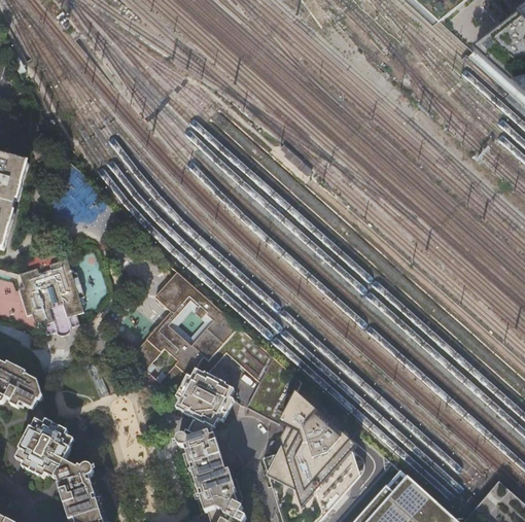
[(401,0),(430,26),(461,0),(401,0)]
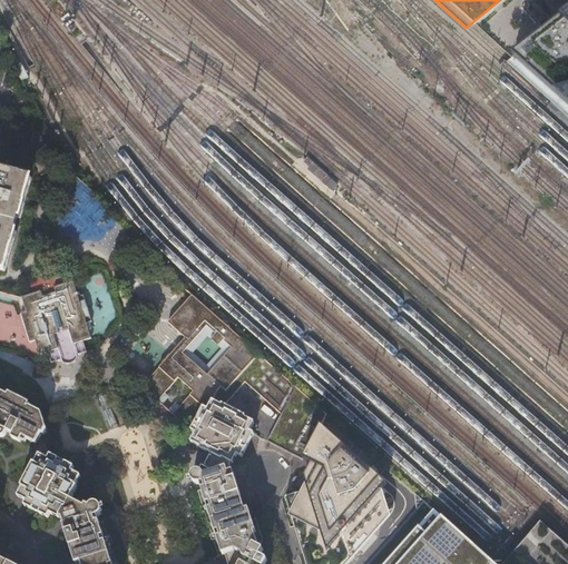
[(567,7),(512,53),(567,104),(567,7)]
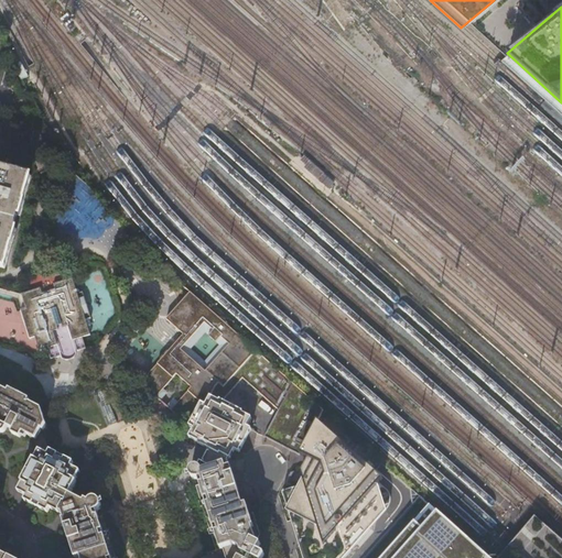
[(20,212),(22,214),(34,172),(0,162),(0,263),(8,265),(19,223),(17,222),(20,212)]
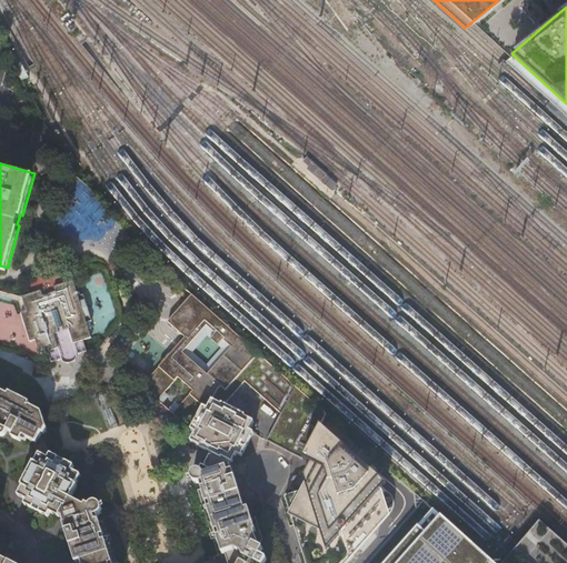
[(53,268),(47,270),(46,270),(42,269),(39,268),(35,269),(30,271),(26,275),(26,278),(18,280),(21,290),(13,292),(18,305),(12,308),(21,337),(27,335),(31,349),(39,347),(42,358),(52,354),(52,355),(55,357),(58,358),(60,359),(62,358),(65,357),(67,355),(67,354),(69,352),(69,349),(78,347),(75,335),(82,333),(78,318),(83,315),(75,289),(70,291),(65,275),(57,278),(53,268)]
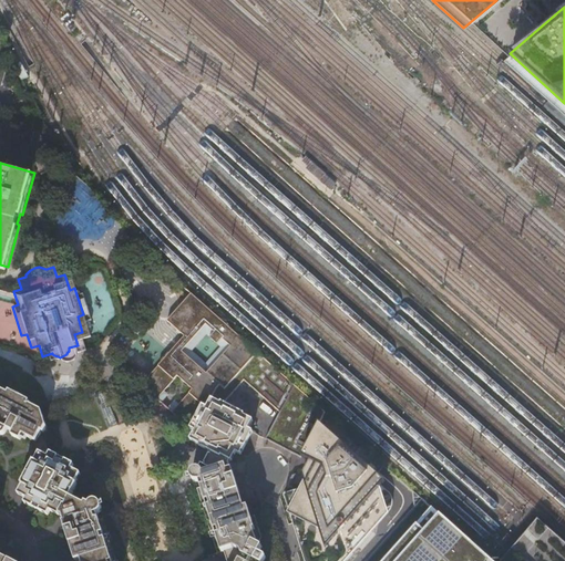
[(204,402),(208,393),(218,397),(219,396),(225,398),(242,374),(278,407),(265,434),(299,452),(317,418),(322,407),(255,347),(187,289),(164,315),(181,331),(167,346),(143,374),(139,381),(154,393),(160,398),(166,390),(162,385),(175,371),(189,384),(176,398),(173,395),(165,403),(188,423),(199,400),(204,402)]
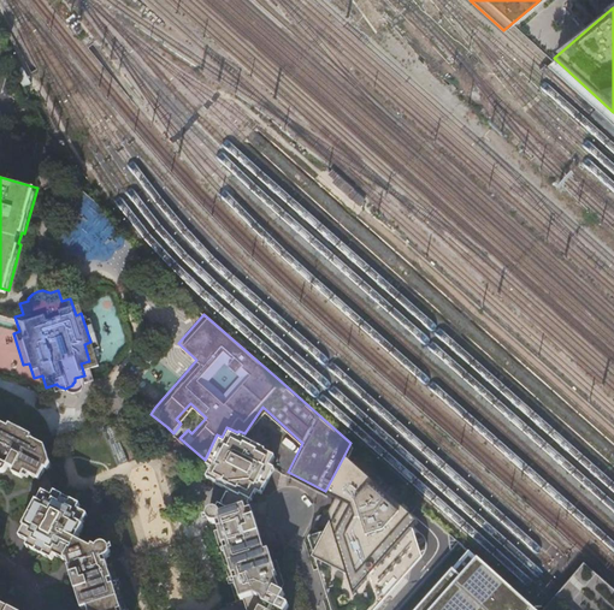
[(0,466),(3,466),(4,465),(4,463),(6,460),(12,463),(11,467),(19,472),(23,466),(36,473),(42,462),(45,463),(47,457),(42,442),(29,434),(30,431),(7,420),(6,422),(0,419),(0,466)]
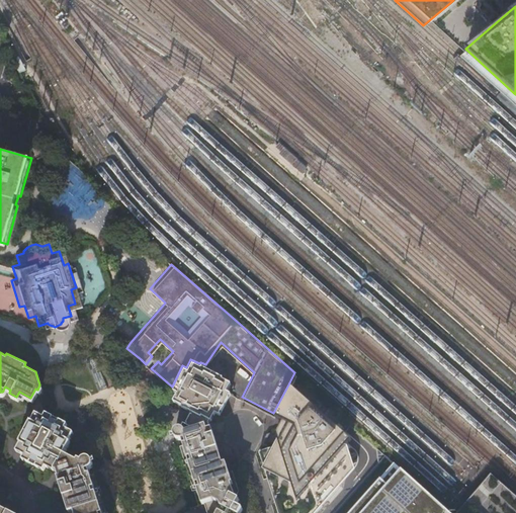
[(86,358),(97,385),(106,381),(104,376),(94,354),(86,358)]
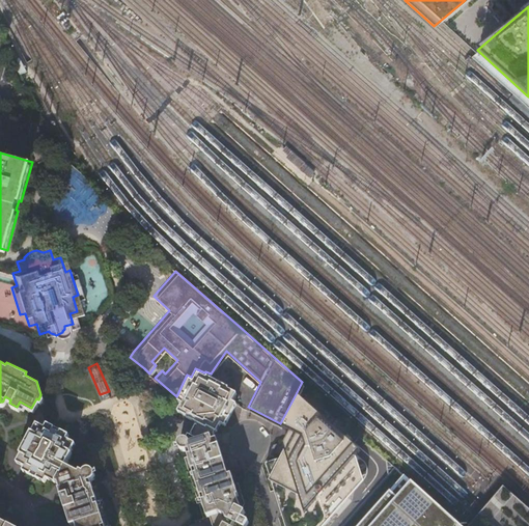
[(227,382),(211,374),(205,371),(204,372),(195,368),(191,377),(187,375),(176,396),(181,398),(176,407),(185,411),(184,413),(197,419),(201,419),(210,423),(215,426),(219,418),(224,420),(234,398),(230,396),(234,389),(226,385),(227,382)]
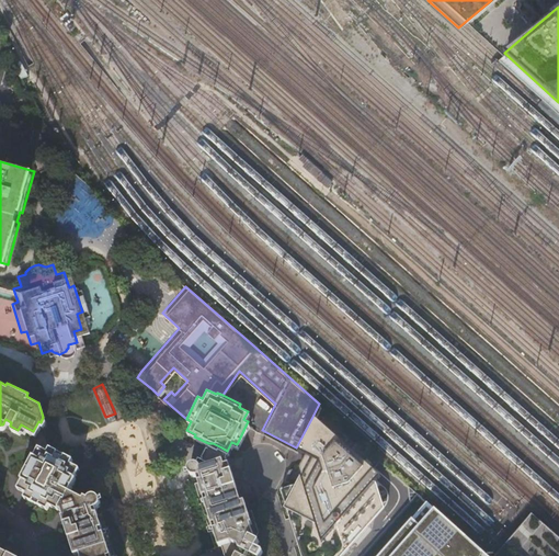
[(334,555),(381,502),(373,478),(378,473),(314,415),(296,447),(304,451),(297,464),(298,471),(294,479),(278,484),(283,496),(284,496),(286,502),(284,502),(300,555),(334,555)]
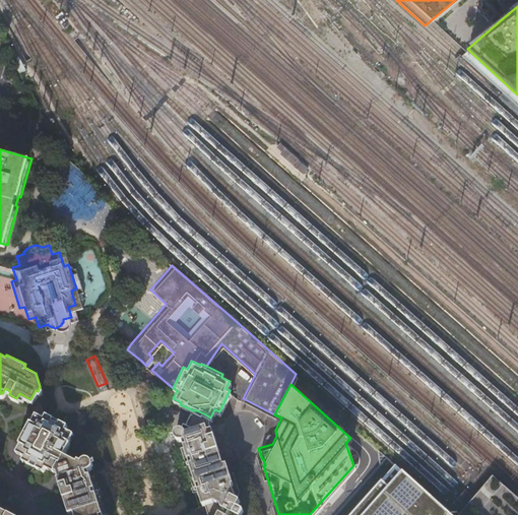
[(221,461),(210,426),(209,426),(207,422),(208,420),(209,417),(205,414),(197,410),(192,411),(191,414),(189,420),(186,425),(183,423),(182,426),(180,426),(178,426),(177,426),(176,427),(175,428),(174,429),(174,431),(174,432),(174,434),(175,435),(176,435),(177,437),(179,437),(180,437),(181,437),(183,442),(179,443),(183,456),(182,456),(184,462),(185,462),(188,471),(221,461)]
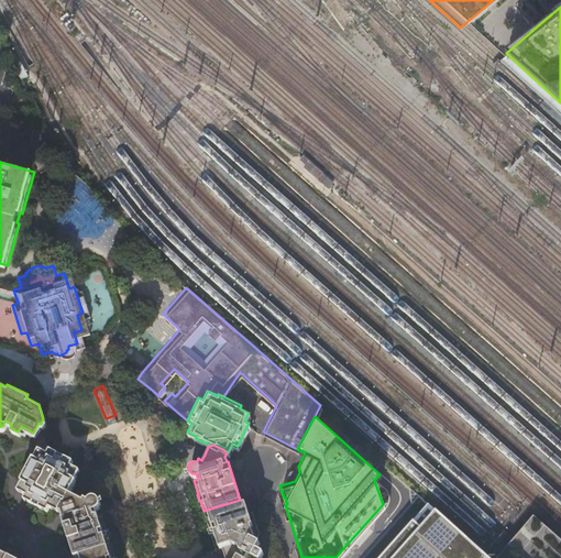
[(21,478),(17,487),(25,491),(23,495),(31,500),(45,507),(47,503),(56,507),(57,506),(62,499),(63,499),(67,490),(74,477),(73,476),(77,467),(68,462),(70,458),(48,446),(46,450),(37,446),(33,455),(31,453),(20,477),(21,478)]
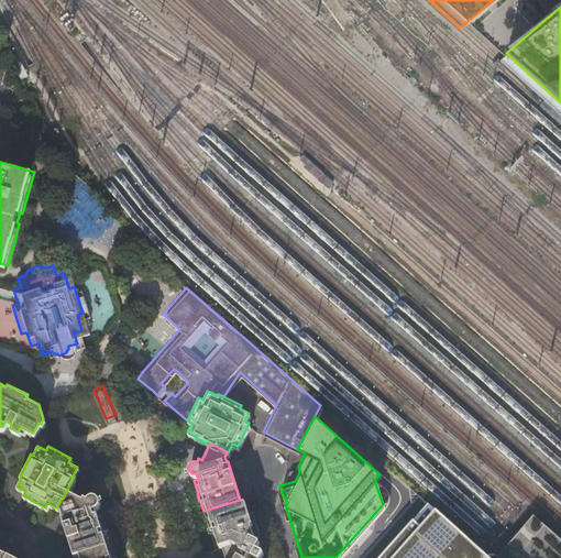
[(62,499),(57,506),(62,509),(63,514),(62,515),(70,545),(74,553),(78,551),(106,543),(96,512),(95,506),(96,505),(97,505),(98,503),(98,502),(98,499),(97,498),(96,495),(95,494),(91,494),(89,494),(87,498),(84,495),(81,498),(67,490),(63,499),(62,499)]
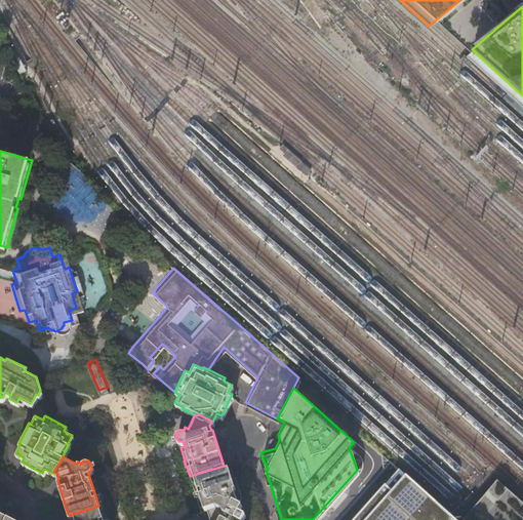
[(200,508),(205,506),(215,503),(222,506),(223,509),(225,510),(237,517),(240,518),(243,512),(237,508),(240,502),(237,500),(236,500),(236,498),(232,486),(234,485),(227,465),(224,466),(190,476),(193,486),(192,486),(194,492),(195,492),(200,508)]
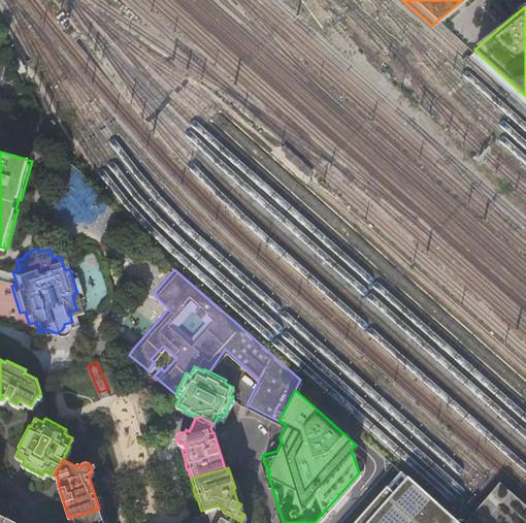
[(462,522),(399,467),(350,522),(462,522)]
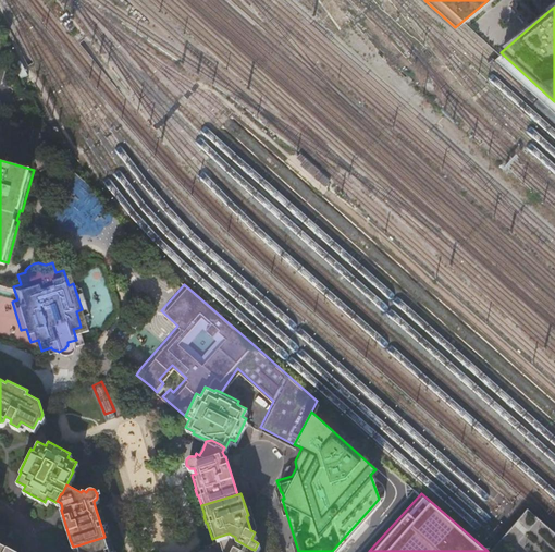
[(105,537),(109,551),(115,551),(113,546),(112,547),(106,525),(107,525),(106,519),(103,519),(99,505),(95,506),(105,537)]
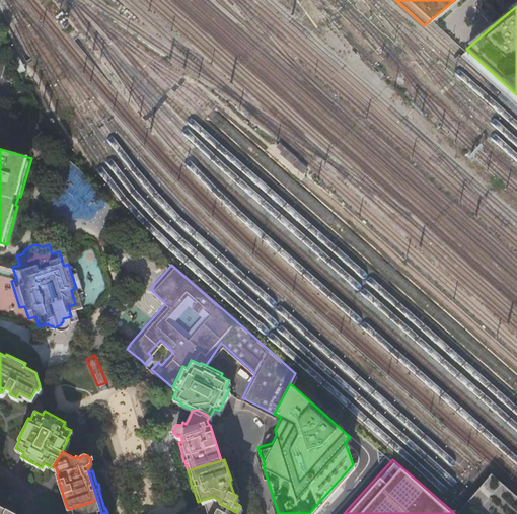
[(220,509),(222,504),(220,503),(219,500),(213,497),(203,500),(207,512),(205,513),(213,513),(217,508),(220,509)]
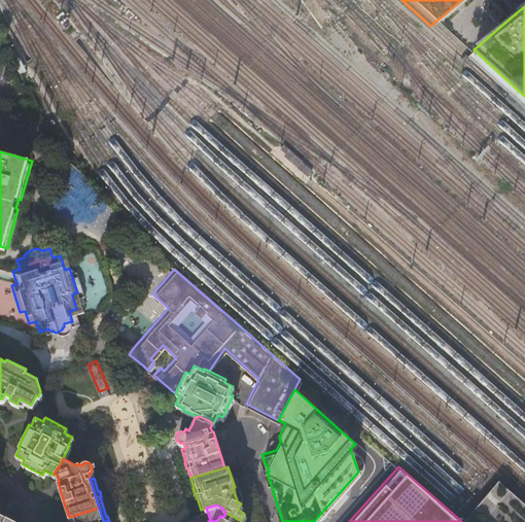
[(103,521),(99,508),(73,516),(75,521),(74,521),(15,521),(0,514),(0,521),(103,521)]
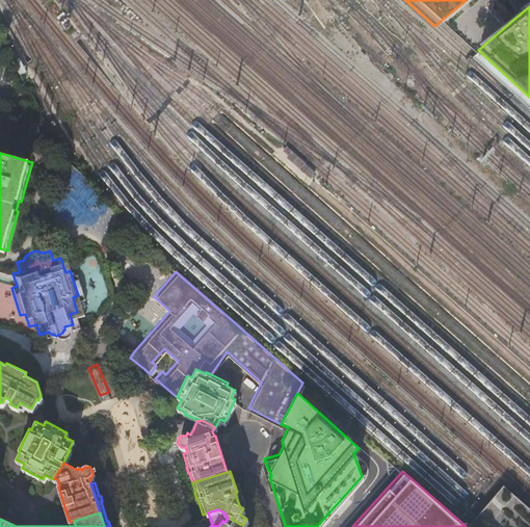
[(228,517),(226,522),(235,526),(238,526),(240,524),(228,517)]
